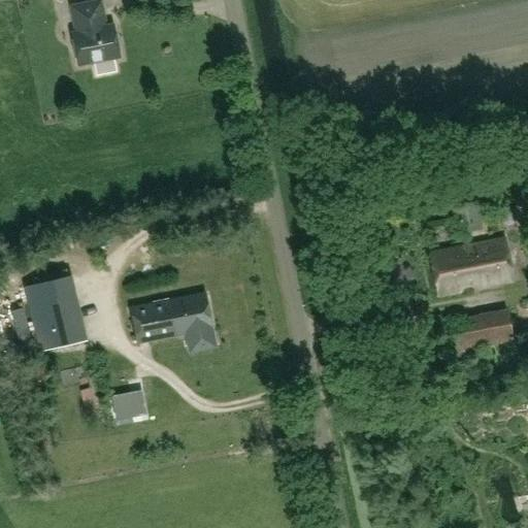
[(102,20),(98,0),(97,0),(72,5),(77,31),(72,32),(79,63),(120,55),(113,24),(102,26),(101,20),(102,20)]
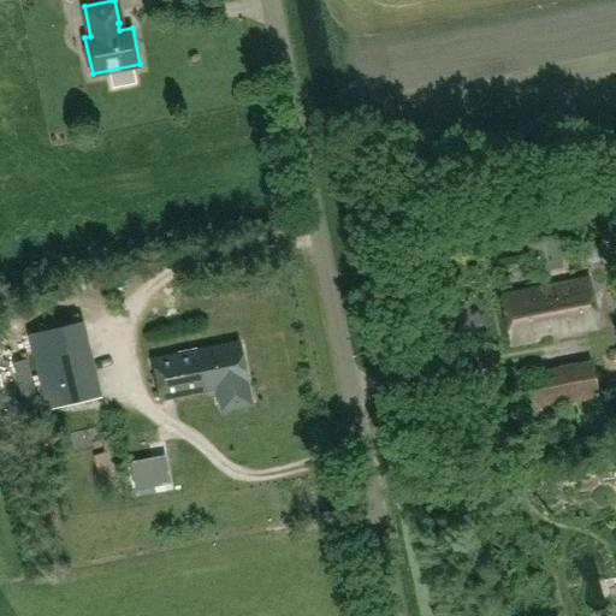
[(562,266),(555,234),(528,238),(535,271),(562,266)]
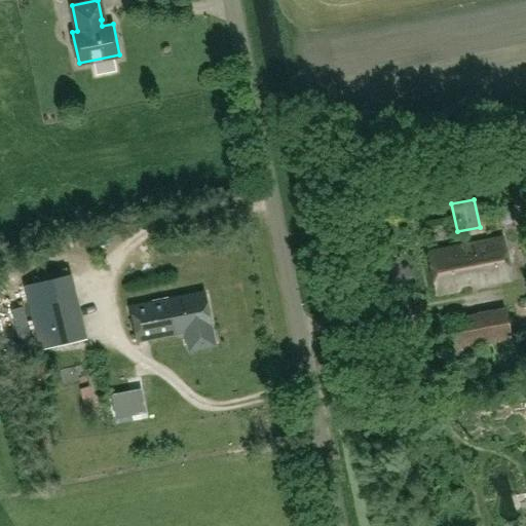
[(436,293),(458,289),(458,286),(476,283),(476,285),(509,279),(500,237),(428,251),(436,293)]
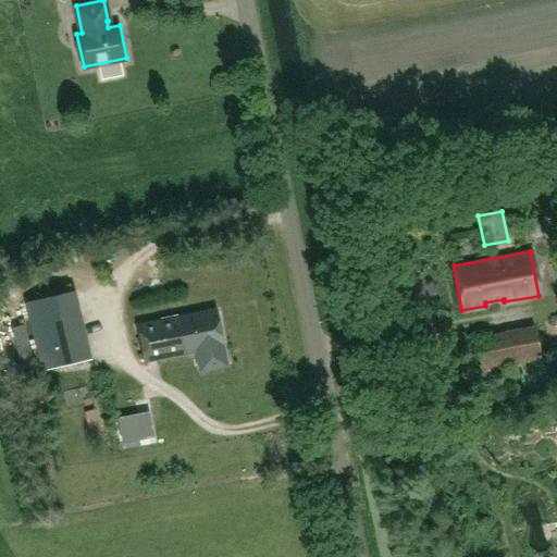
[(177,314),(137,322),(145,361),(185,354),(177,314)]
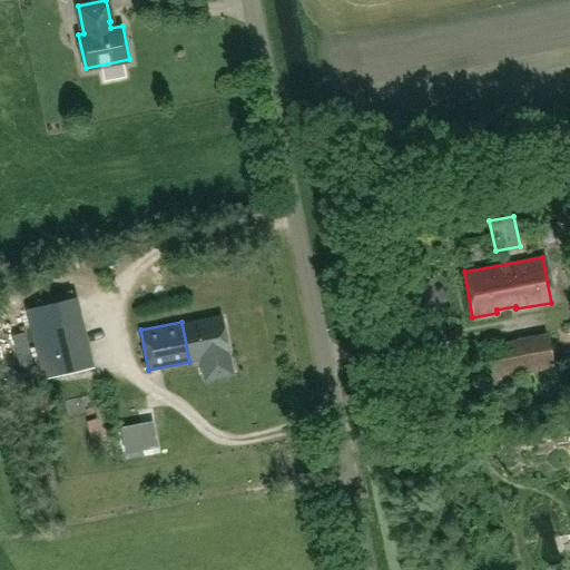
[(548,331),(484,344),(491,377),(554,364),(548,331)]
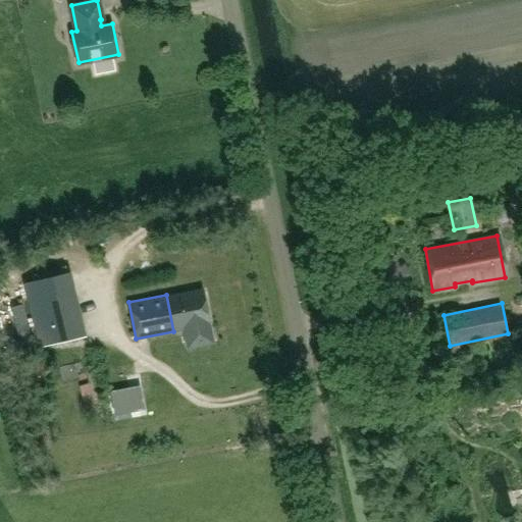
[(74,307),(35,316),(42,346),(82,336),(74,307)]
